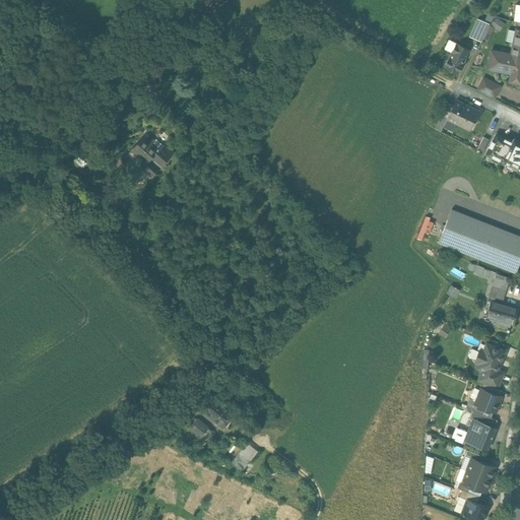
[(490,24),(477,19),(470,36),(481,41),(490,24)]
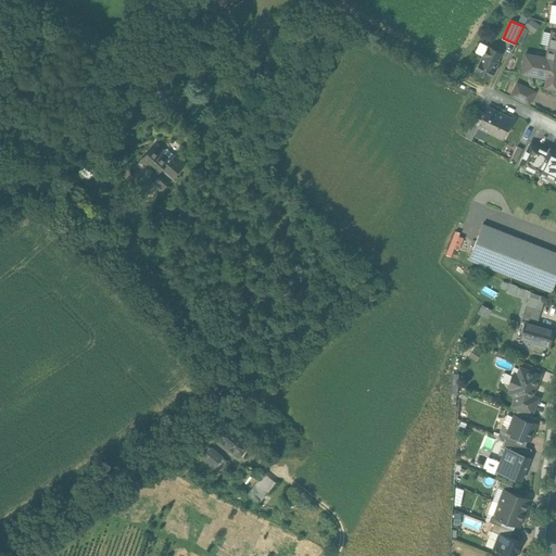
[(555,30),(553,30),(547,58),(526,53),(521,73),(532,75),(532,74),(547,77),(545,87),(555,89),(555,30)]
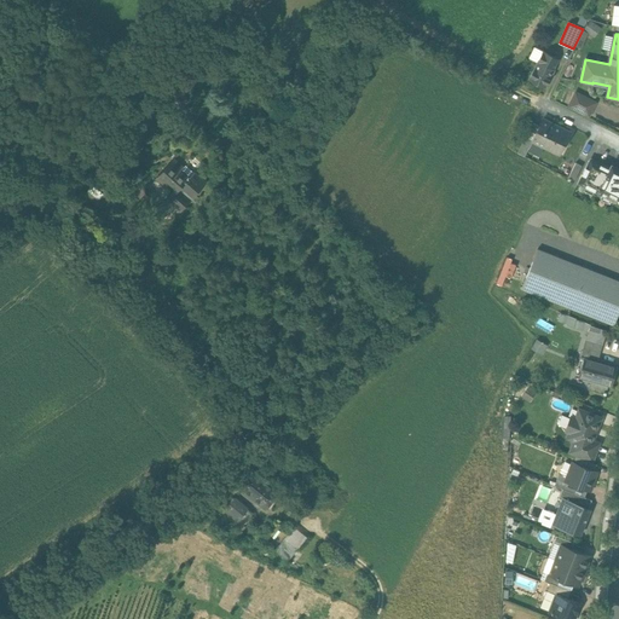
[(556,58),(543,51),(530,80),(538,84),(541,87),(544,87),(545,88),(555,69),(551,68),(556,58)]
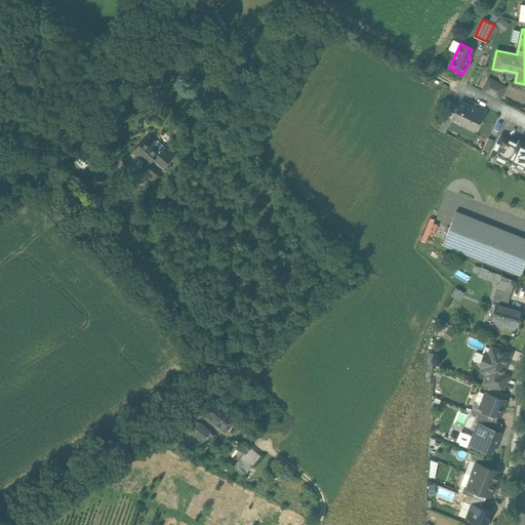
[(506,87),(489,79),(483,90),(499,98),(506,87)]
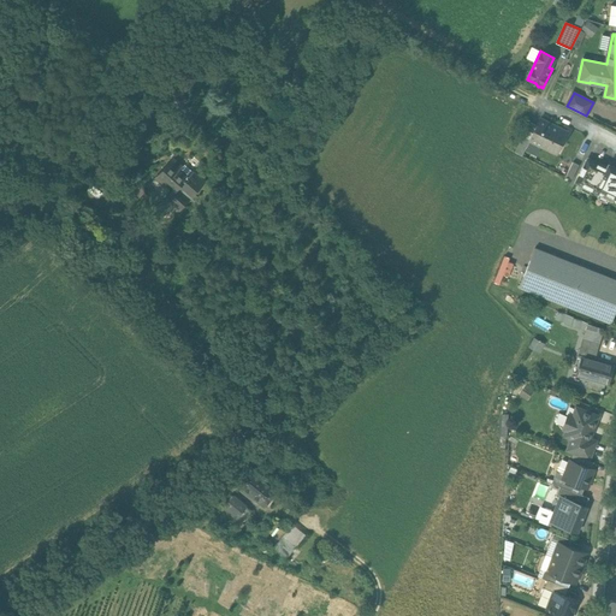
[(567,132),(540,119),(540,120),(535,118),(529,129),(535,131),(534,134),(531,132),(528,137),(532,138),(531,140),(557,153),(567,132)]
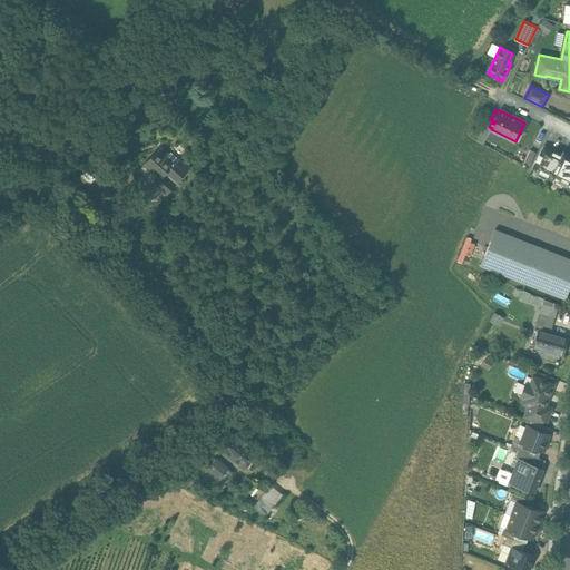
[(533,168),(567,185),(569,182),(569,157),(564,155),(564,153),(564,151),(562,156),(544,146),(533,168)]
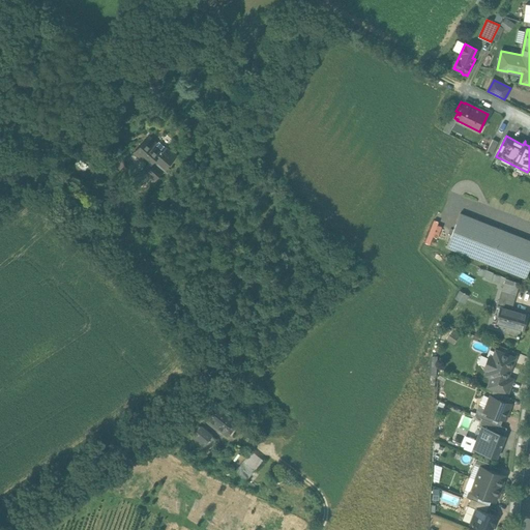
[(166,147),(159,141),(157,143),(151,137),(149,139),(147,138),(135,151),(141,156),(142,155),(149,163),(142,170),(155,180),(177,156),(166,147)]
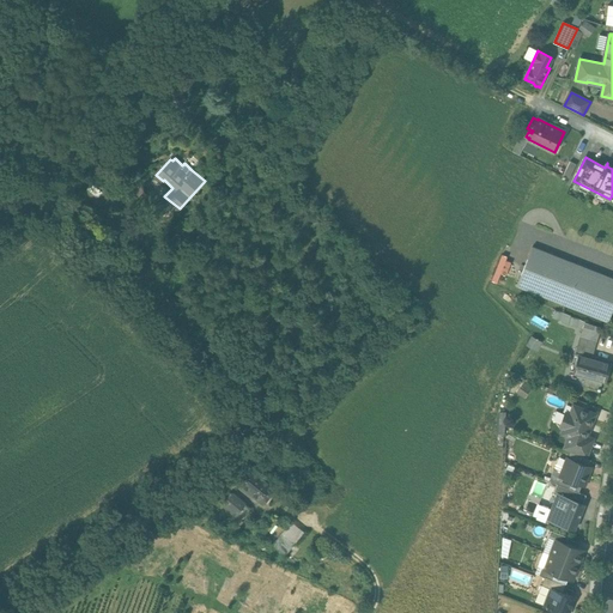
[(571,178),(577,163),(569,161),(564,176),(571,178)]
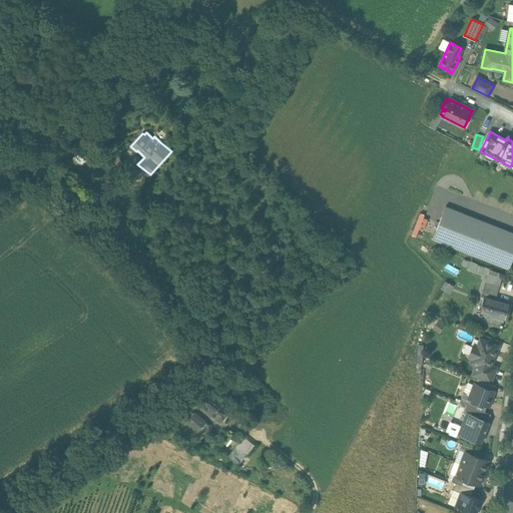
[(98,153),(82,139),(73,149),(77,152),(69,161),(81,171),(98,153)]
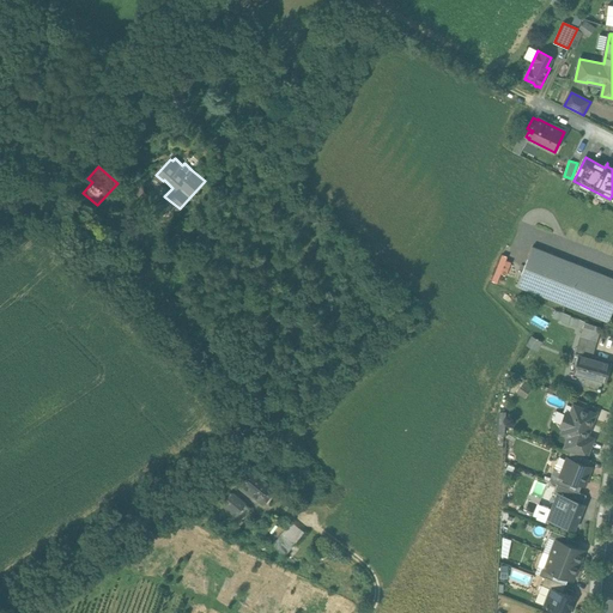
[(612,301),(612,281),(582,269),(583,266),(533,247),(517,286),(568,305),(569,303),(607,317),(612,301)]
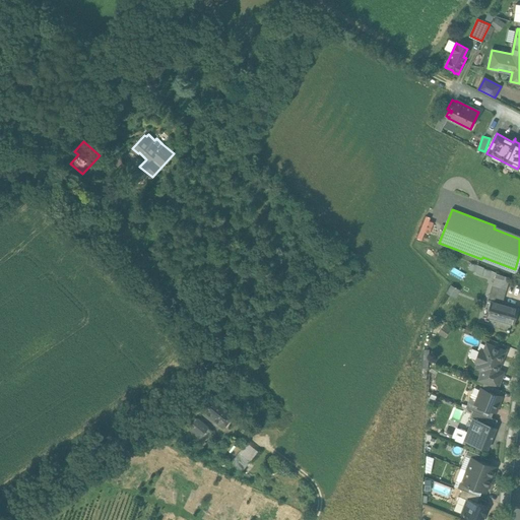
[(423,240),(426,231),(431,233),(435,219),(425,216),(418,239),(423,240)]
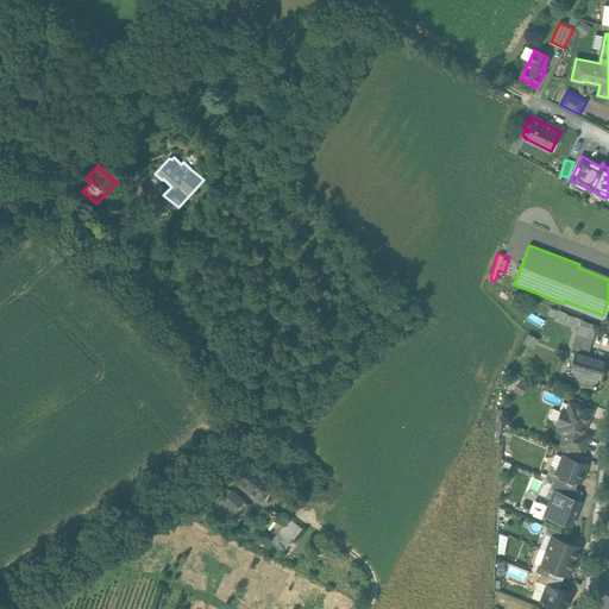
[(592,339),(577,334),(573,343),(590,347),(592,339)]
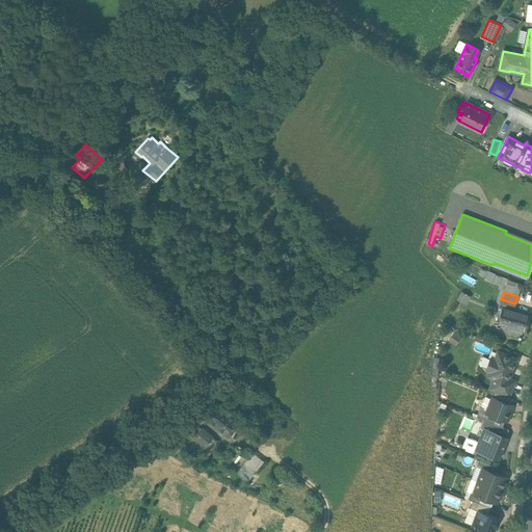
[(515,303),(501,299),(499,308),(503,309),(503,308),(513,311),(515,303)]
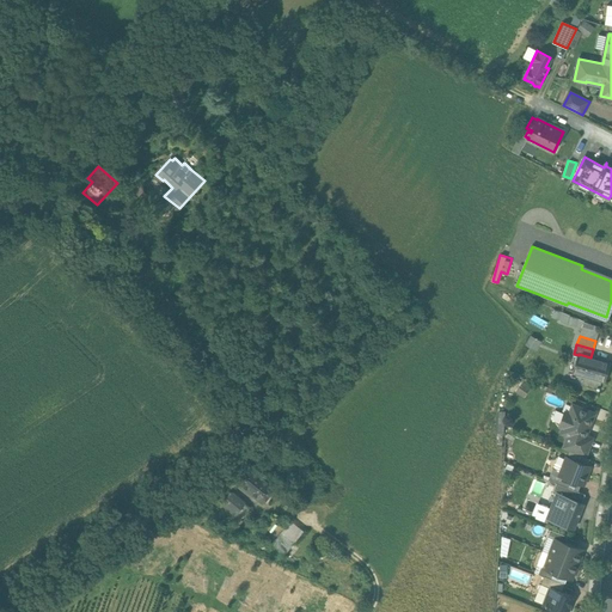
[(591,357),(579,354),(579,355),(573,373),(583,377),(581,385),(598,390),(601,381),(604,381),(610,363),(591,357)]
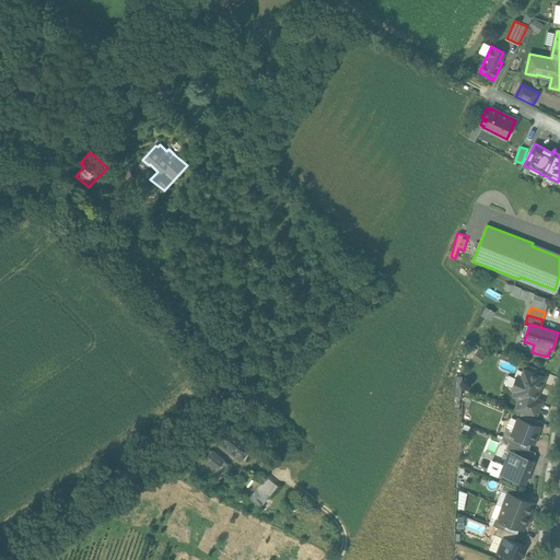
[(544,378),(525,371),(522,378),(516,377),(512,388),(517,389),(515,395),(521,398),(534,403),(535,398),(544,378)]
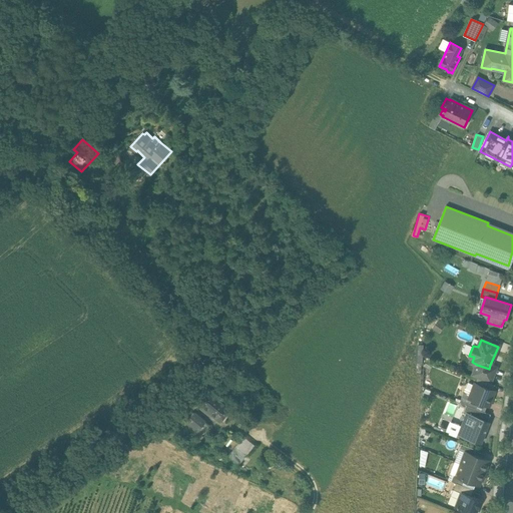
[(490,365),(489,369),(477,365),(474,374),(490,381),(496,368),(490,365)]
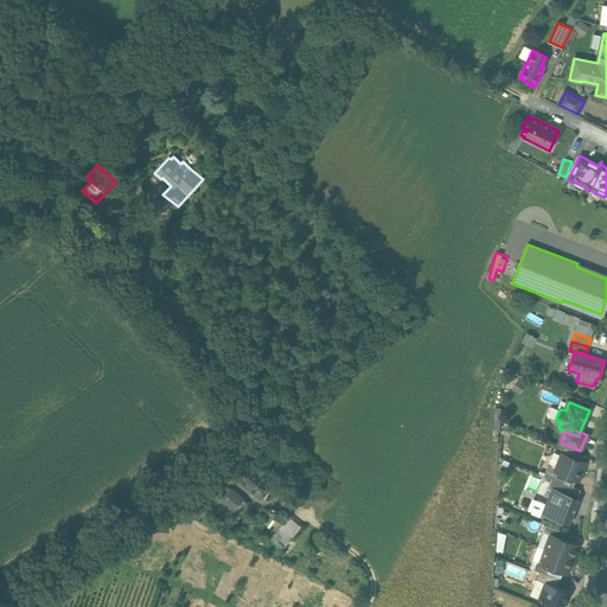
[(585,462),(562,453),(557,467),(556,471),(576,479),(577,480),(585,462)]
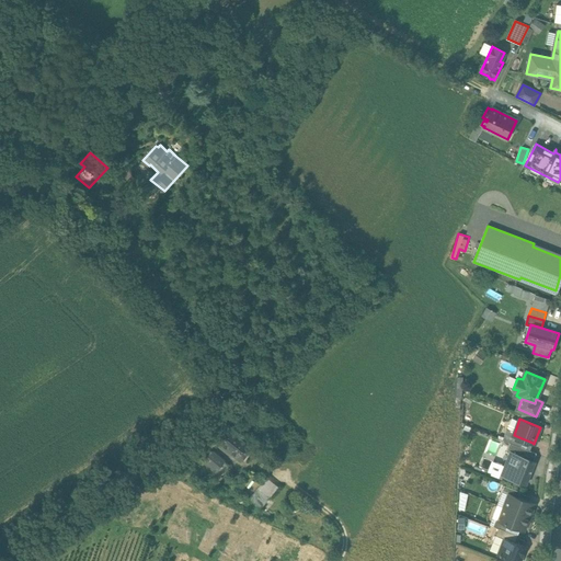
[(252,446),(229,427),(218,441),(241,460),(252,446)]
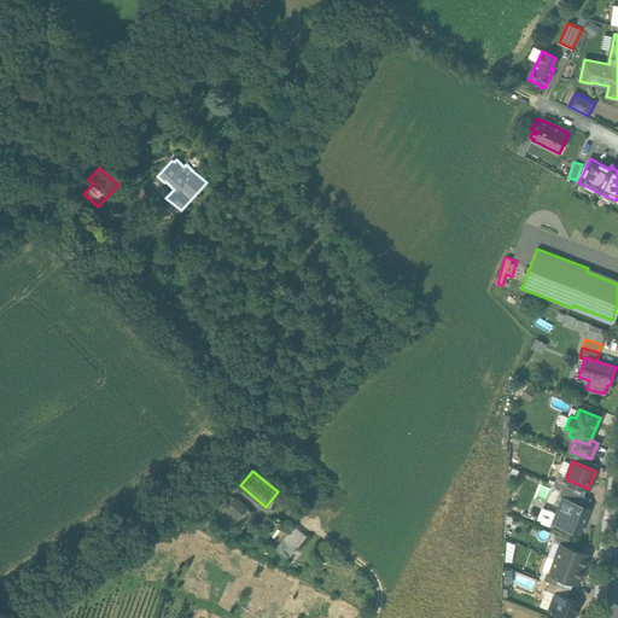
[(587,488),(566,479),(567,476),(558,472),(554,484),(561,487),(584,496),(587,488)]
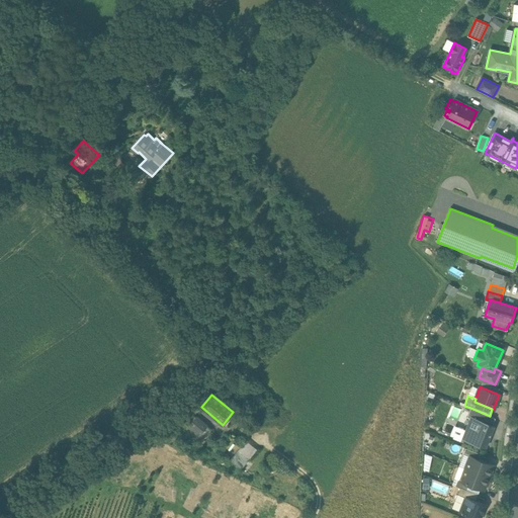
[(490,416),(470,408),(467,416),(471,418),(471,417),(493,425),(496,418),(490,416)]
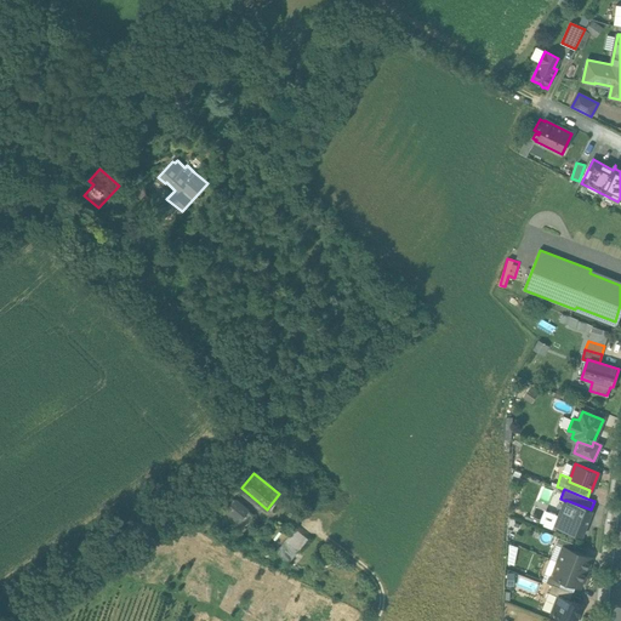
[(591,510),(565,500),(565,501),(559,516),(565,518),(562,528),(575,533),(584,536),(593,511),(591,510)]
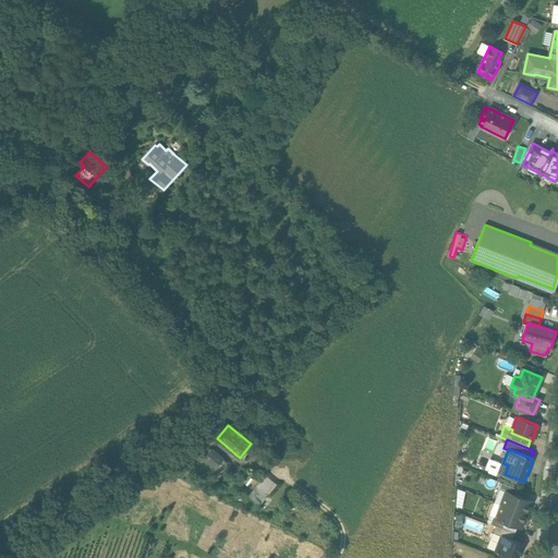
[(227,463),(211,450),(206,457),(209,460),(207,463),(219,473),(227,463)]
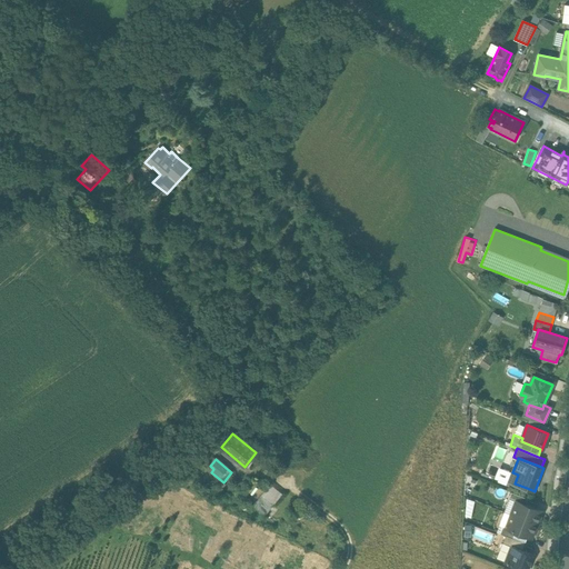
[(282,493),(270,483),(262,495),(275,503),(282,493)]
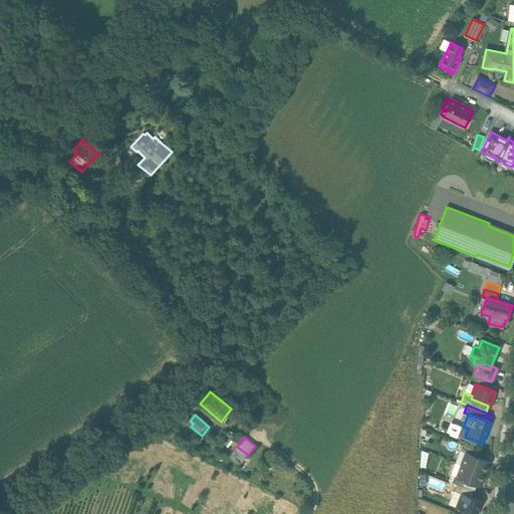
[(477,450),(462,444),(460,450),(467,453),(467,452),(475,456),(477,450)]
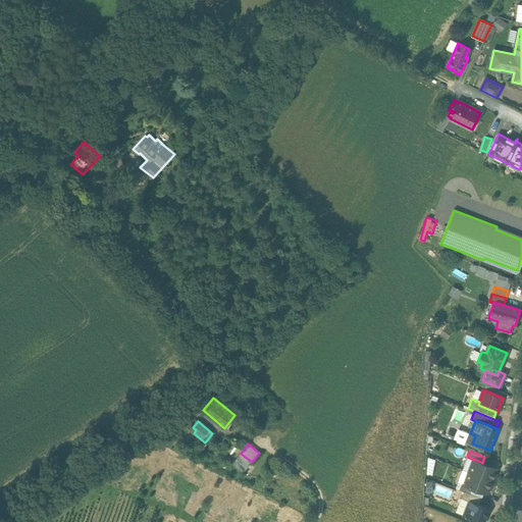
[(252,462),(241,454),(231,464),(243,473),(252,462)]
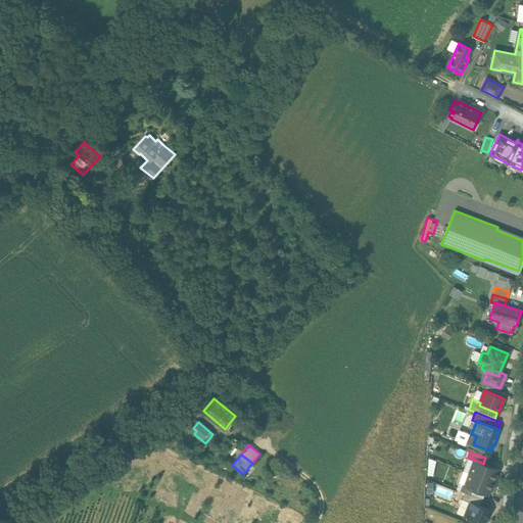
[(483,464),(475,460),(475,461),(470,473),(493,481),(497,469),(483,464)]
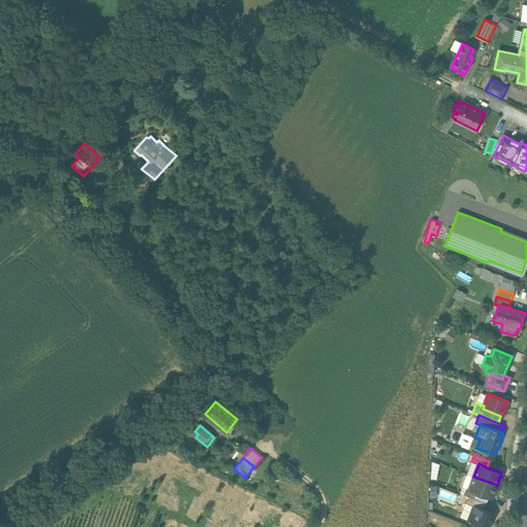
[(497,485),(473,477),(469,488),(468,489),(478,492),(492,497),(497,485)]
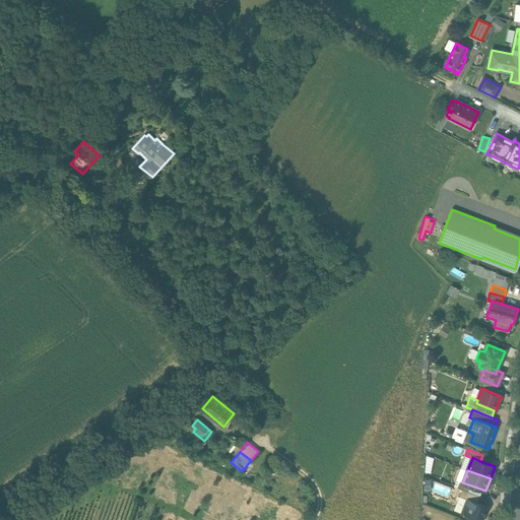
[(471,485),(462,482),(463,481),(460,480),(457,486),(463,489),(469,492),(471,485)]
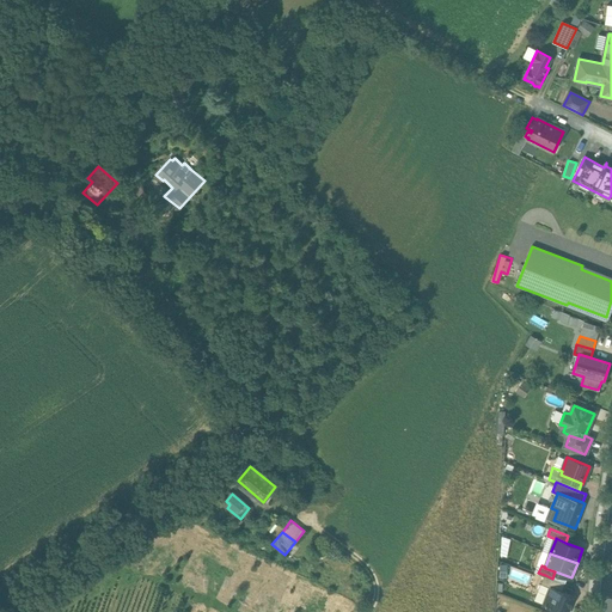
[(552,579),(545,575),(542,583),(551,587),(562,591),(564,583),(552,579)]
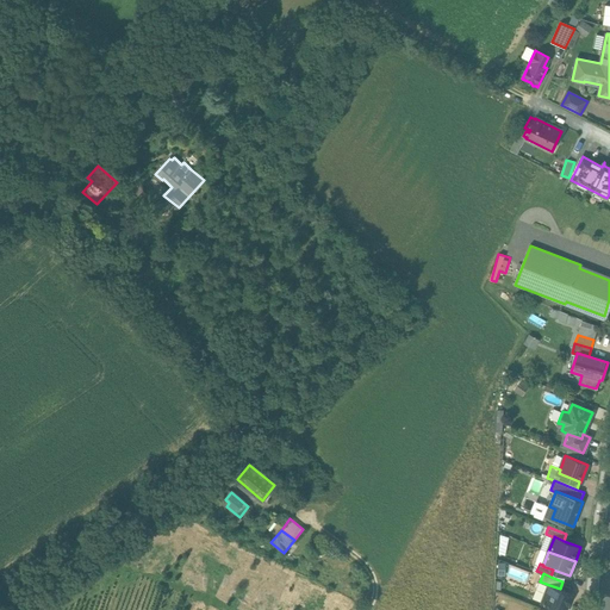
[(560,589),(549,585),(542,603),(560,609),(565,609),(568,603),(571,597),(572,593),(560,589)]
